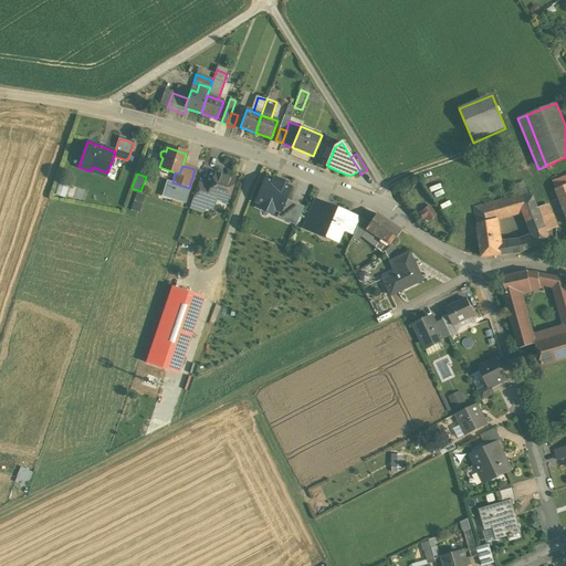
[(234,180),(216,174),(212,185),(208,196),(209,197),(227,202),(234,180)]
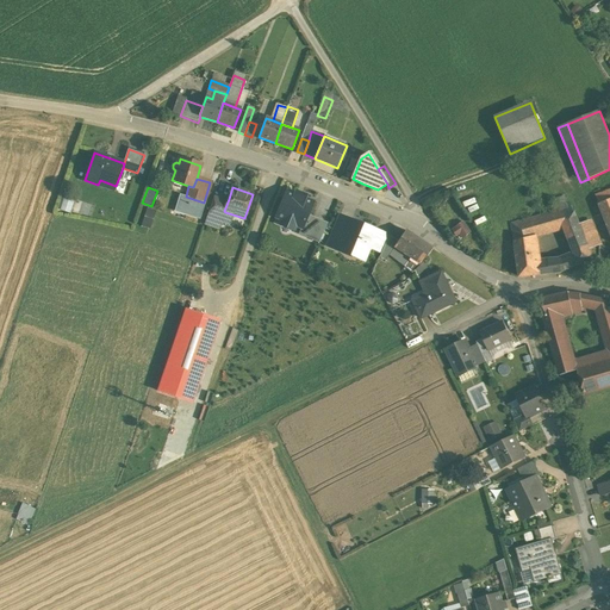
[(609,190),(596,195),(599,205),(609,200),(609,190)]
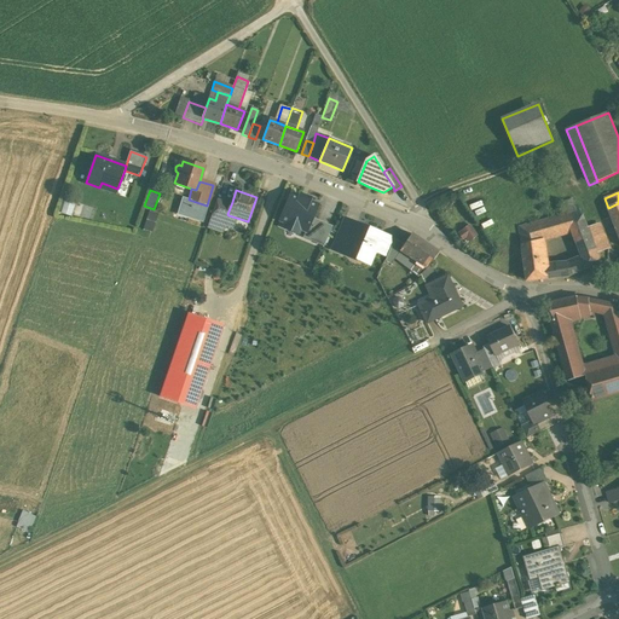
[(278,223),(305,233),(311,218),(317,204),(290,194),(278,223)]
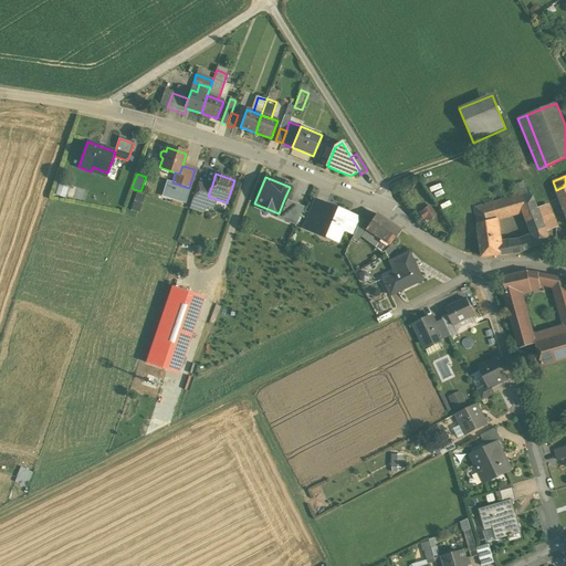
[(59,180),(55,192),(85,201),(88,189),(59,180)]
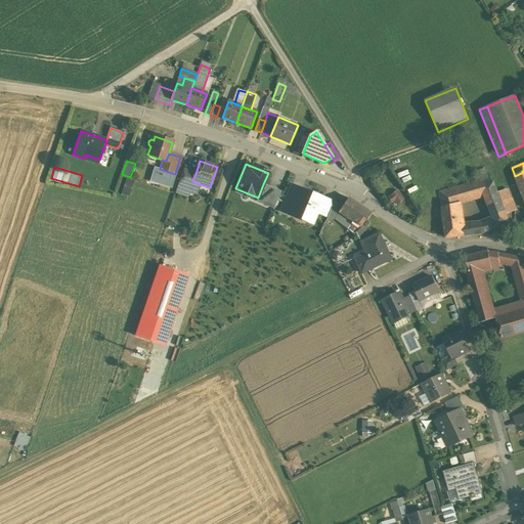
[(197,171),(184,167),(178,186),(190,190),(193,182),(192,181),(197,171)]
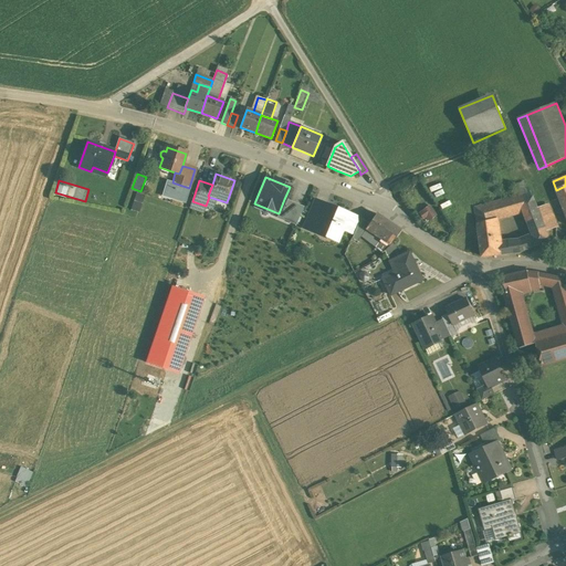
[(168,181),(164,195),(185,201),(189,188),(173,182),(168,181)]
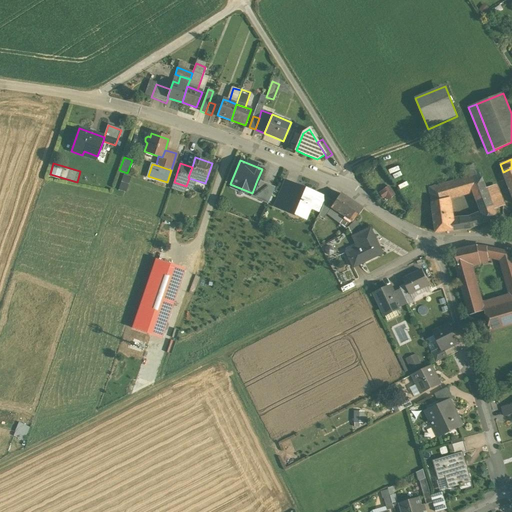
[(462,168),(465,179),(477,175),(474,165),(462,168)]
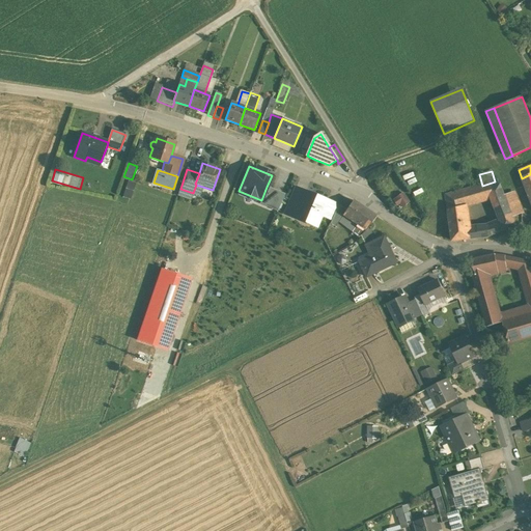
[(530,174),(522,178),(530,200),(530,174)]
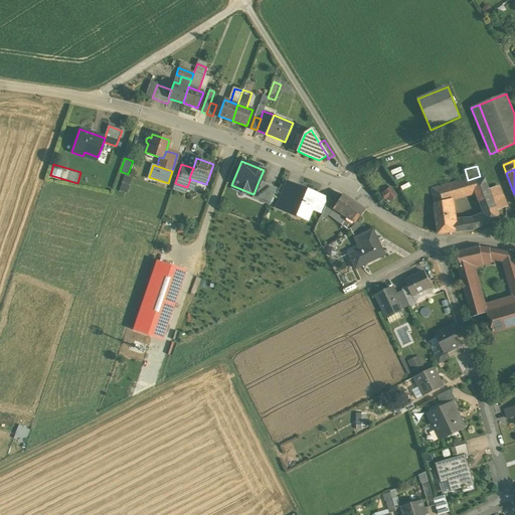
[(118,189),(126,192),(133,177),(125,174),(118,189)]
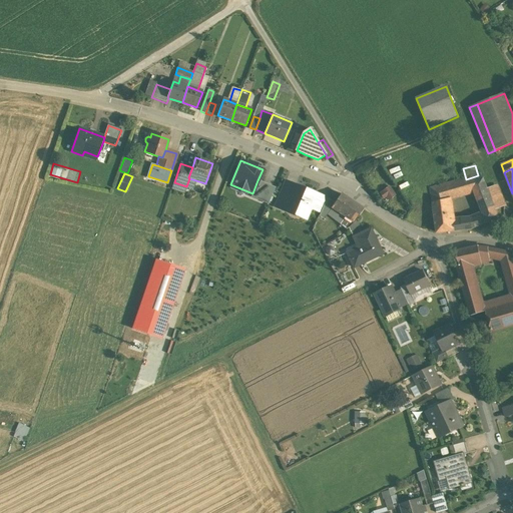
[(466,179),(454,182),(459,197),(475,193),(487,190),(481,174),(478,175),(466,179)]
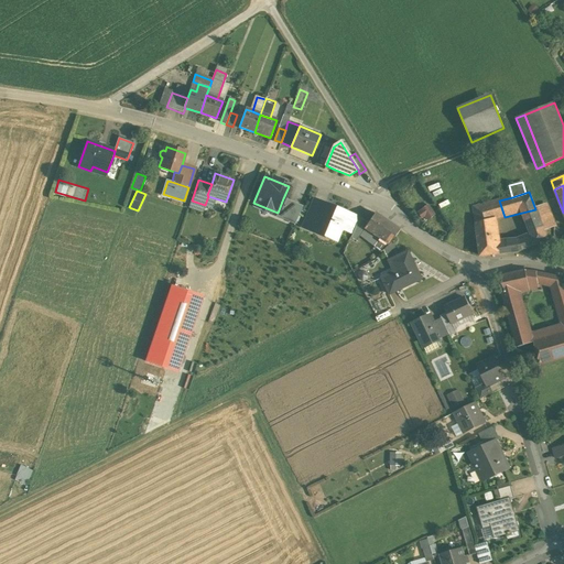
[(303,207),(283,198),(278,213),(275,217),(295,225),(303,207)]
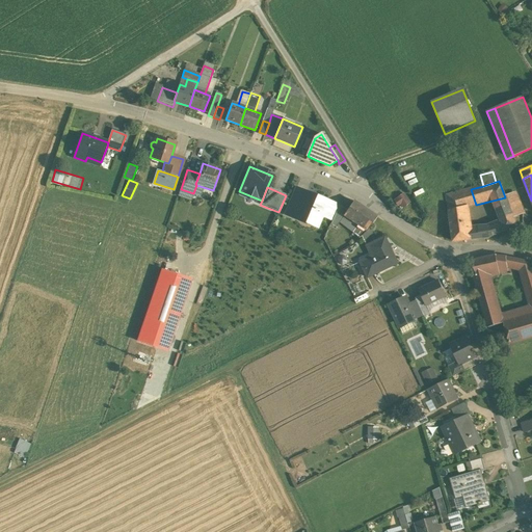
[(471,189),(447,196),(449,212),(467,208),(476,205),(471,189)]
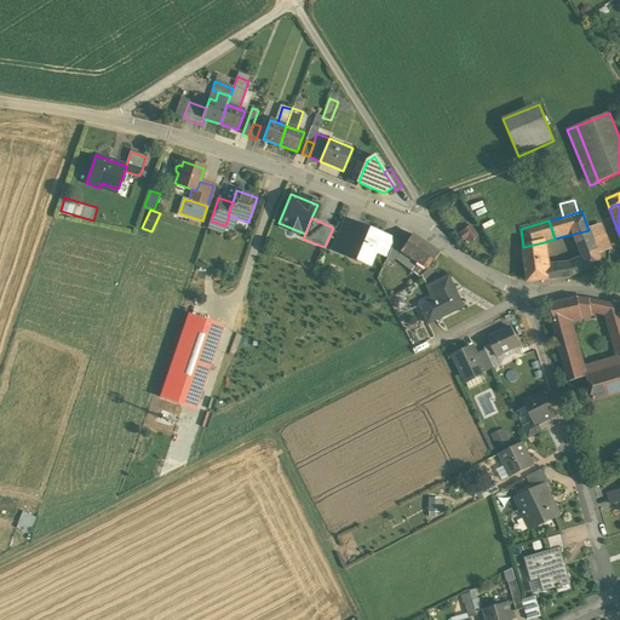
[(383,235),(357,224),(351,239),(348,248),(349,248),(372,258),(375,252),(380,239),(383,235)]
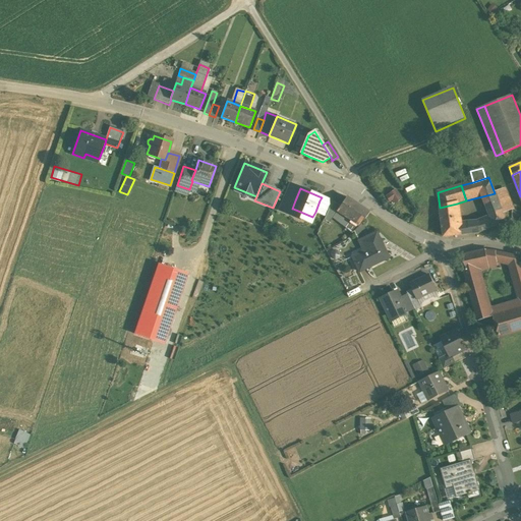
[(507,189),(495,193),(503,214),(514,210),(507,189)]
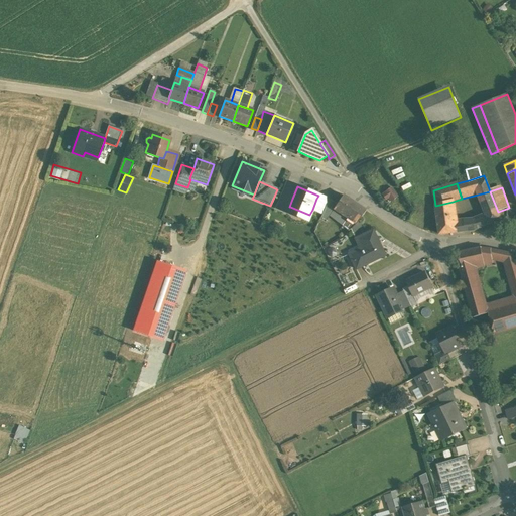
[(397,198),(391,188),(382,195),(386,201),(388,199),(391,203),(397,198)]
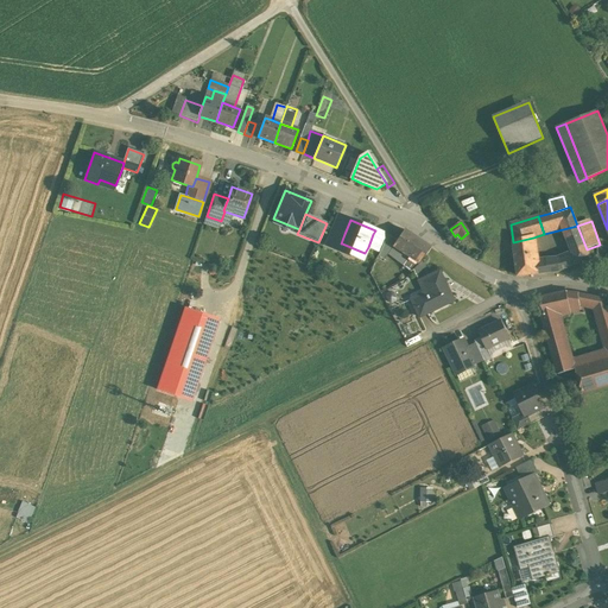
[(587,249),(577,226),(563,229),(574,254),(577,264),(590,259),(587,249)]
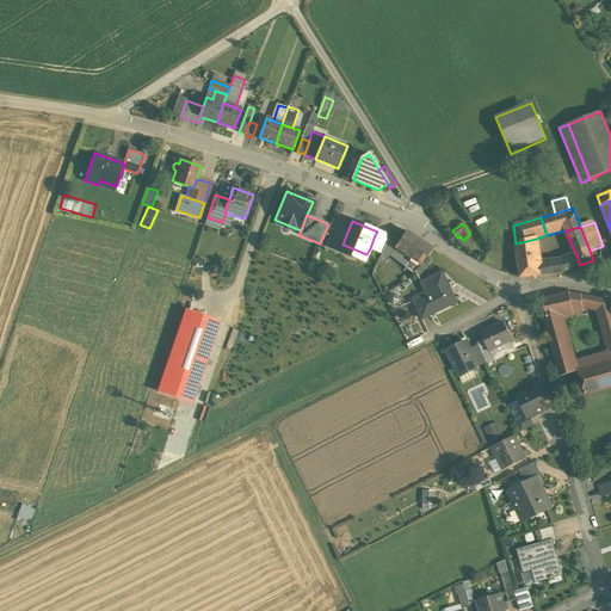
[(346,235),(334,230),(328,246),(340,252),(344,245),(343,245),(346,235)]
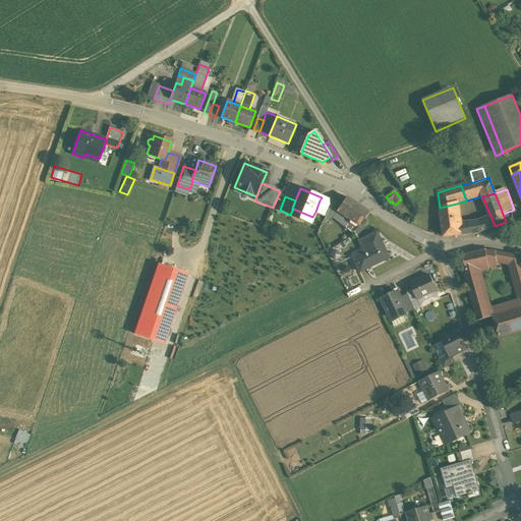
[(369,213),(346,196),(340,206),(336,212),(337,212),(333,218),(346,228),(345,228),(352,233),(353,232),(354,232),(359,227),(369,213)]
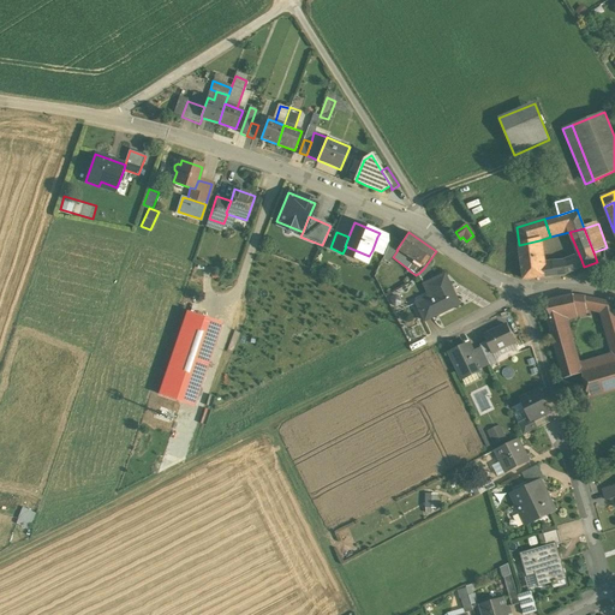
[(388,240),(377,237),(372,250),(382,254),(388,240)]
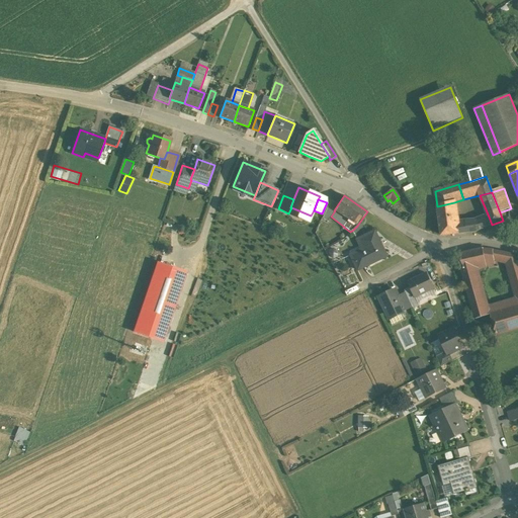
[(338,204),(330,200),(324,213),(331,217),(335,210),(334,210),(338,204)]
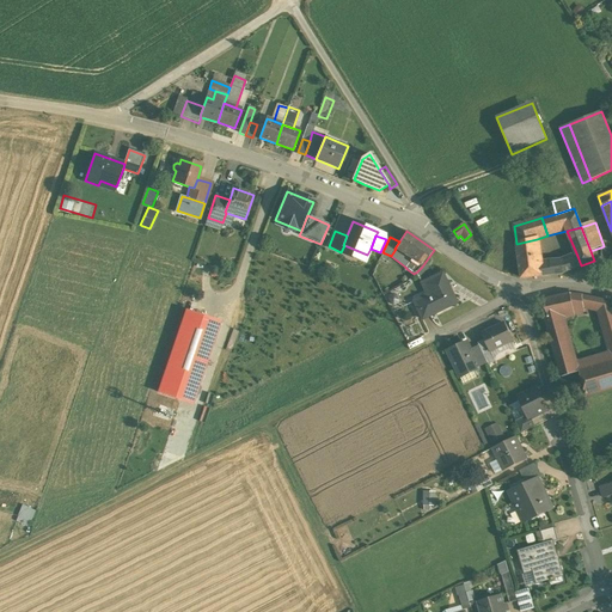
[(556,262),(539,264),(537,239),(516,244),(521,279),(558,274),(556,262)]
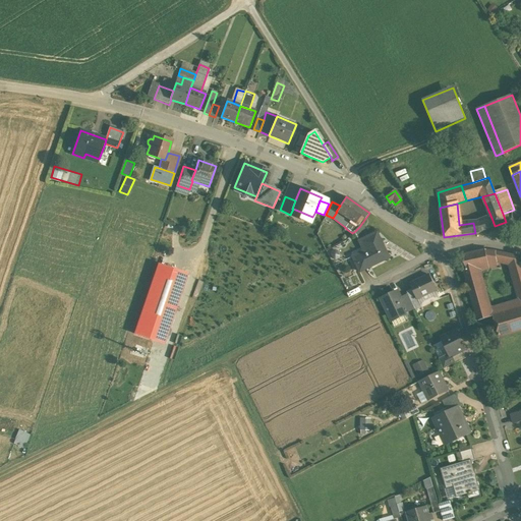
[(491,218),(478,223),(473,223),(475,233),(478,233),(495,226),(491,218)]
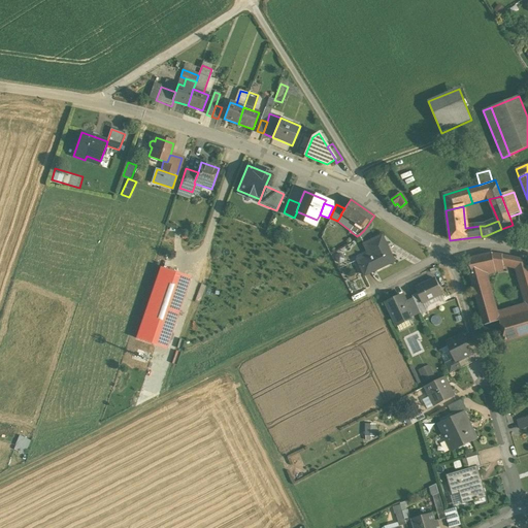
[(380,236),(363,245),(369,258),(357,264),(363,277),(392,262),(380,236)]
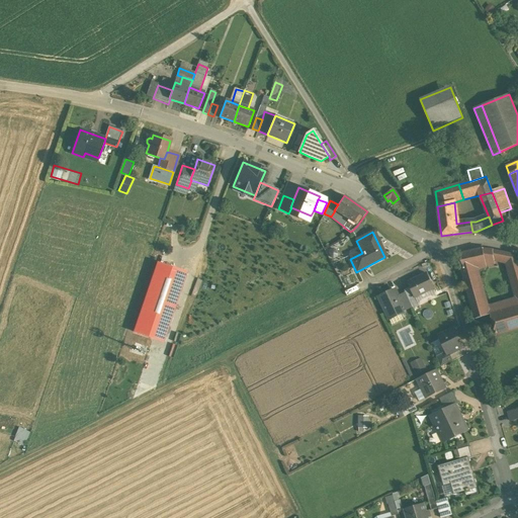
[(483,249),(458,254),(464,269),(461,270),(463,277),(476,274),(473,267),(486,264),(483,250),(483,249)]
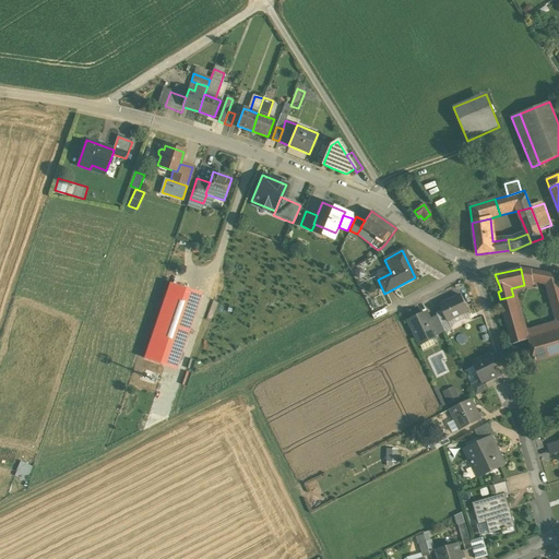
[(534,271),(521,270),(524,285),(533,282),(538,282),(546,284),(557,322),(558,331),(558,330),(558,276),(556,275),(534,271)]
